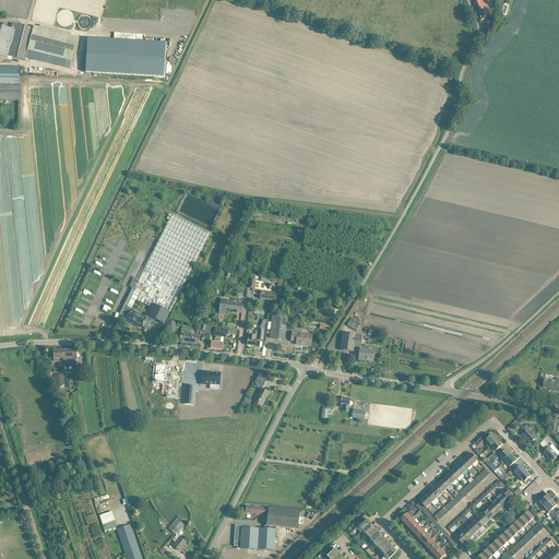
[(484,0),(483,0),(482,0),(474,3),(477,12),(482,21),(486,19),(490,16),(484,0)]
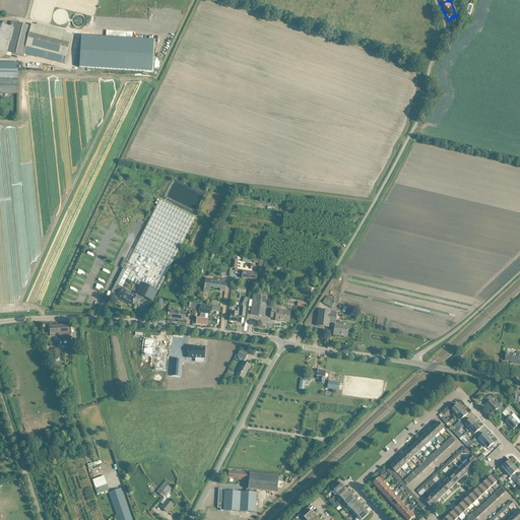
[(470,16),(473,6),(466,4),(464,14),(470,16)]
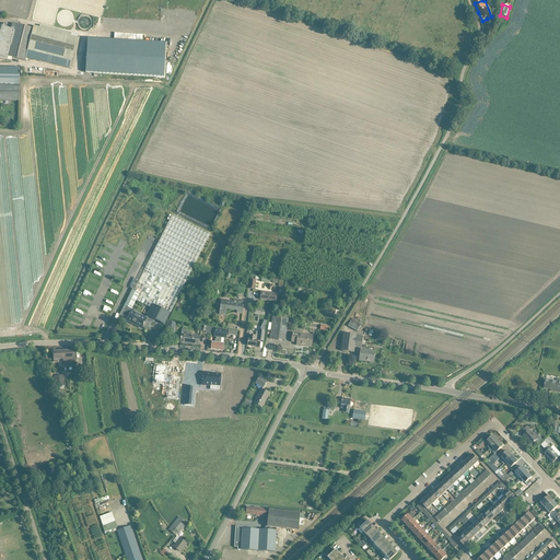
[(11,46),(9,57),(25,60),(27,50),(59,59),(71,61),(77,38),(78,37),(72,36),(71,36),(71,35),(72,34),(67,33),(53,28),(42,26),(41,28),(34,26),(33,28),(16,24),(11,46)]
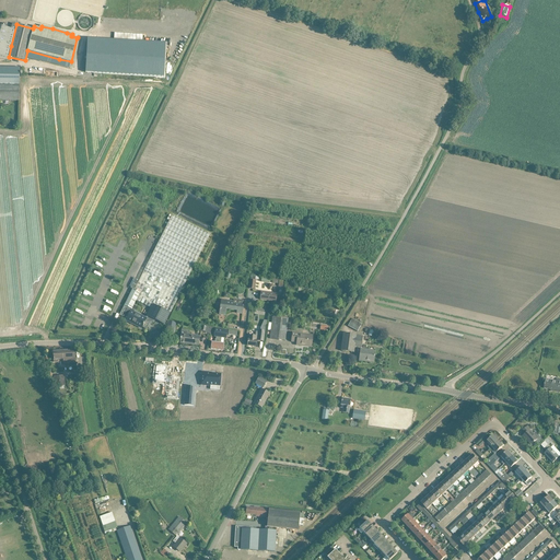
[(0,59),(0,60),(8,60),(9,57),(11,46),(7,45),(11,28),(0,25),(0,59)]
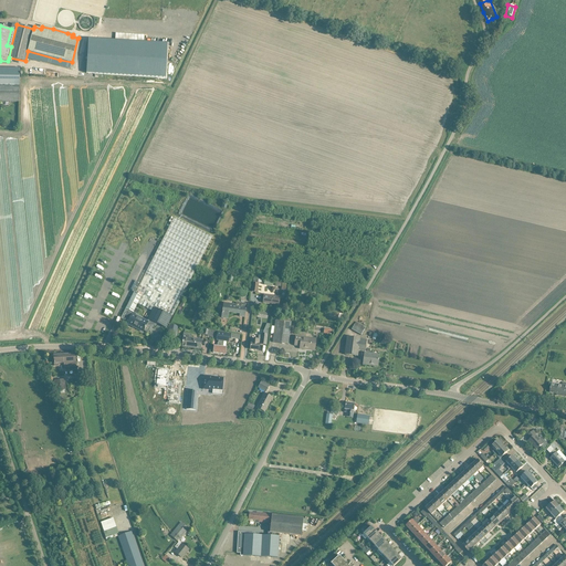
[(84,40),(83,62),(161,66),(163,45),(84,40)]
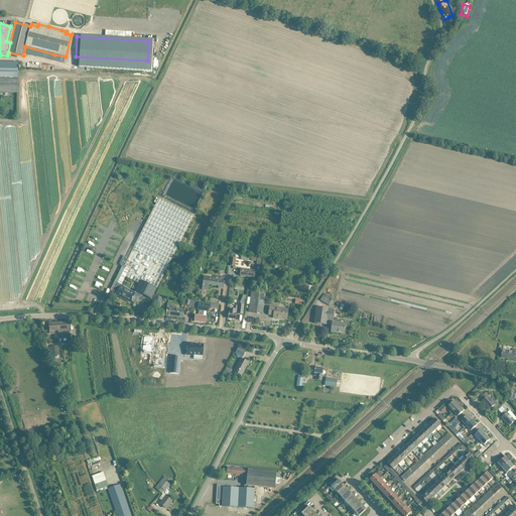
[(18,62),(0,61),(0,93),(17,93),(18,62)]
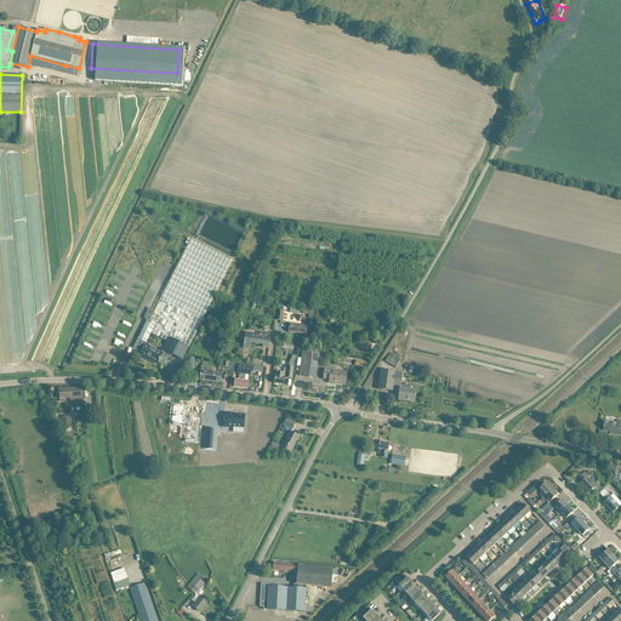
[(182,360),(189,347),(233,261),(191,239),(149,322),(147,322),(138,340),(146,343),(151,334),(167,342),(163,351),(182,360)]
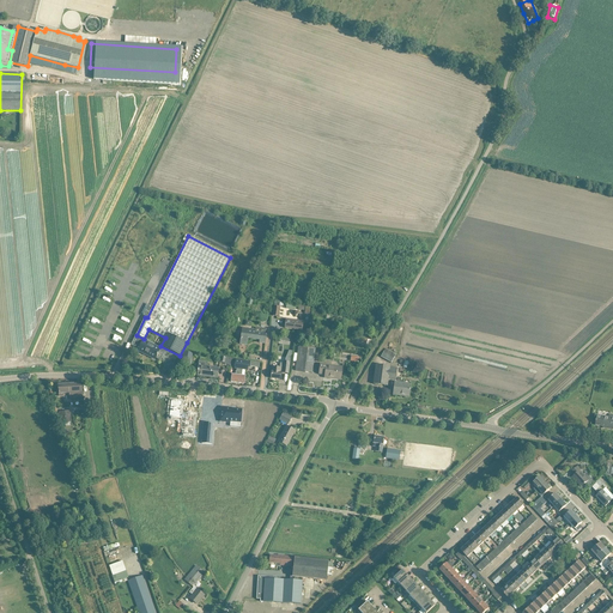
[(303,322),(292,321),(286,320),(285,328),(291,329),(302,331),(303,322)]
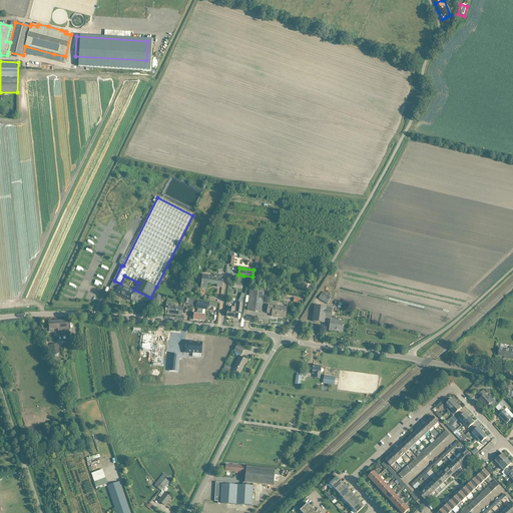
[(213,275),(213,277),(202,275),(200,289),(206,289),(206,284),(217,285),(217,288),(221,288),(222,281),(222,280),(222,276),(213,275)]
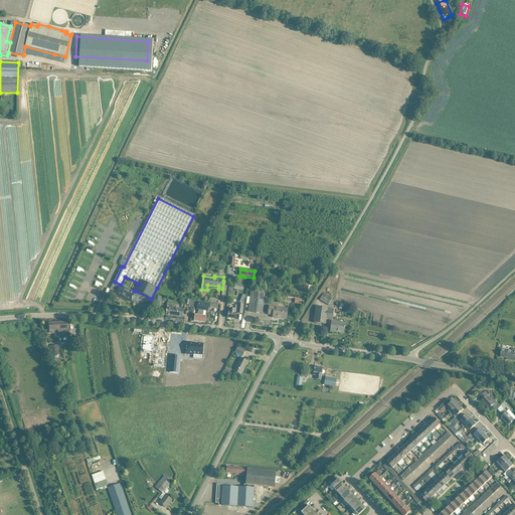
[(117,284),(113,291),(117,293),(116,295),(131,302),(135,293),(131,291),(117,284)]
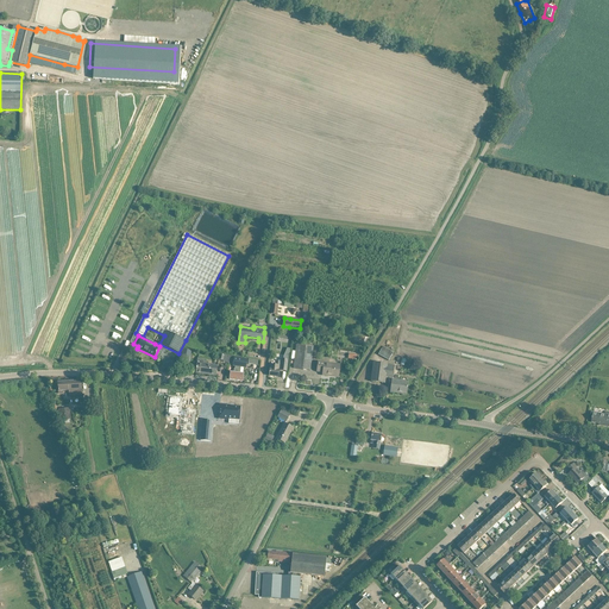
[(289,360),(290,352),(292,345),(289,345),(283,357),(283,359),(281,359),(281,362),(278,362),(277,366),(271,365),(270,369),(269,376),(278,377),(278,371),(287,371),(288,360),(289,360)]
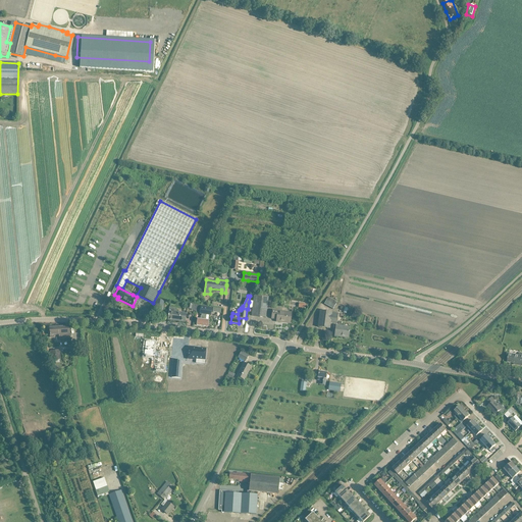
[(254,296),(252,311),(252,316),(265,318),(268,298),(254,296)]
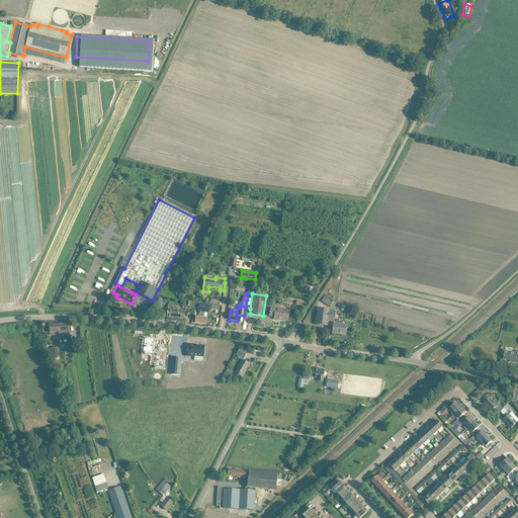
[(326,294),(322,301),(330,307),(334,299),(326,294)]
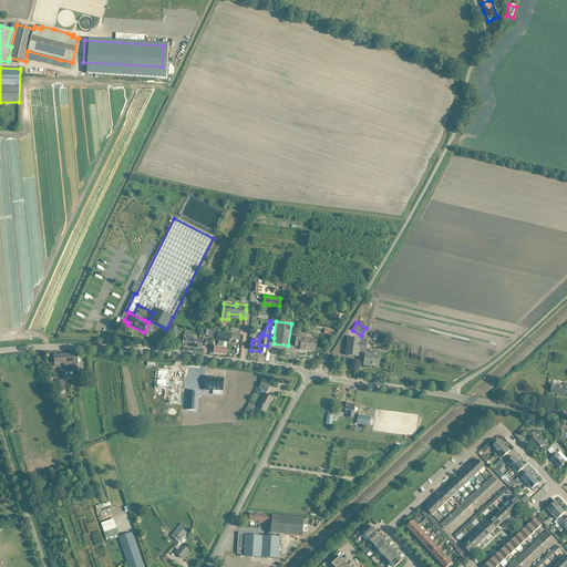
[(230,334),(217,332),(217,341),(219,341),(218,344),(217,348),(215,347),(214,353),(226,354),(227,349),(224,348),(224,342),(229,343),(230,334)]
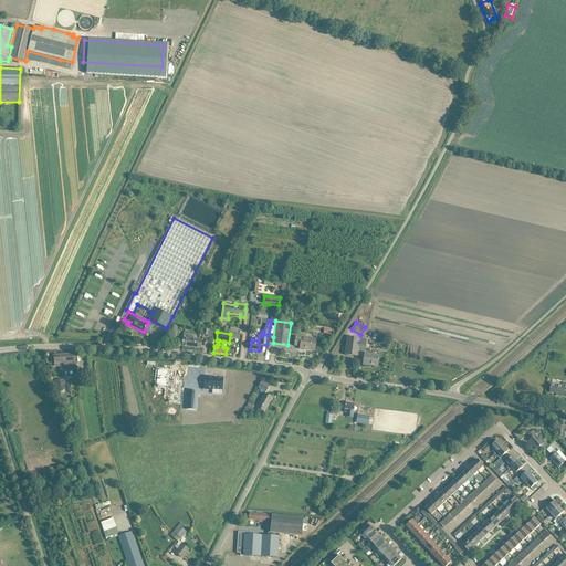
[(316,339),(311,338),(295,337),(294,346),(300,346),(300,349),(314,352),(316,339)]
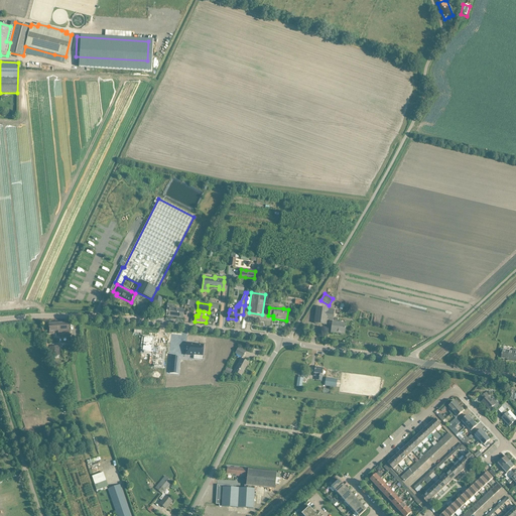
[(329,309),(321,308),(316,307),(314,324),(326,326),(327,319),(333,320),(334,310),(329,309)]
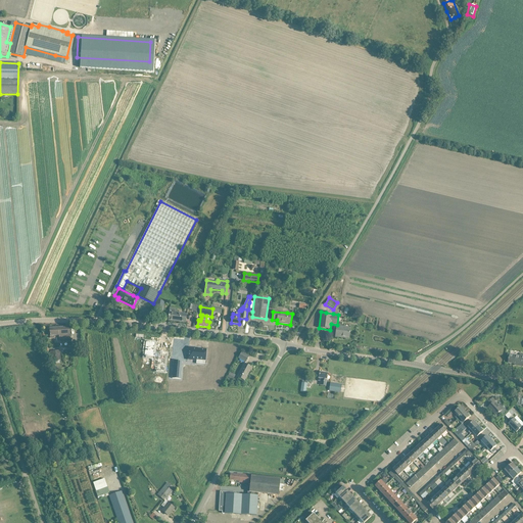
[(187,315),(169,313),(168,321),(186,323),(187,315)]
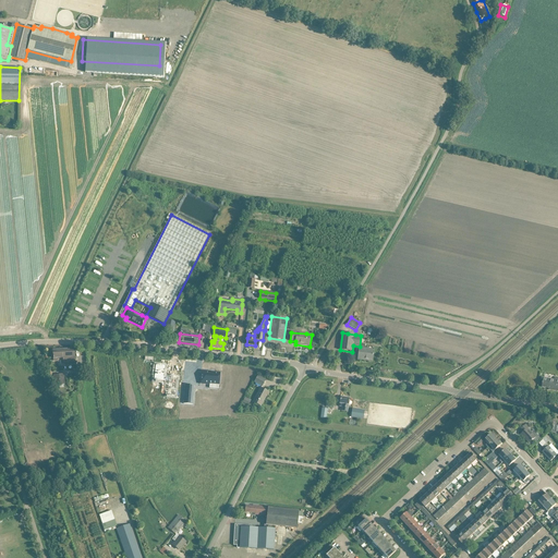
[(75,349),(52,351),(53,356),(53,361),(58,361),(58,359),(63,359),(63,364),(75,363),(75,354),(75,349)]
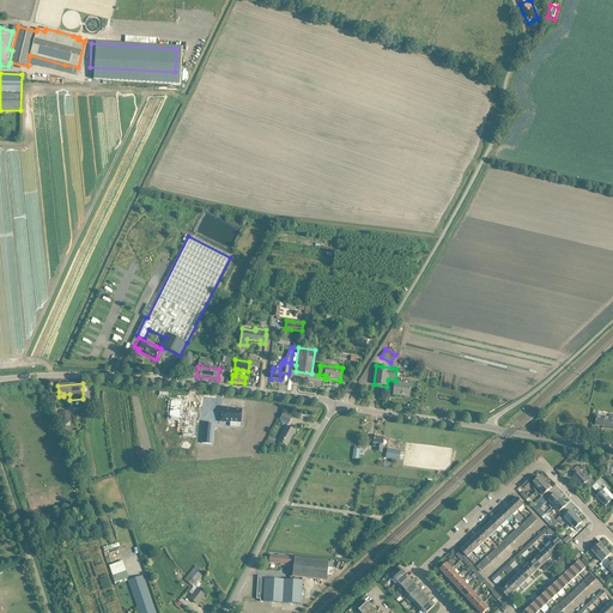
[(411,384),(395,383),(393,395),(401,396),(402,395),(408,396),(408,398),(411,384)]
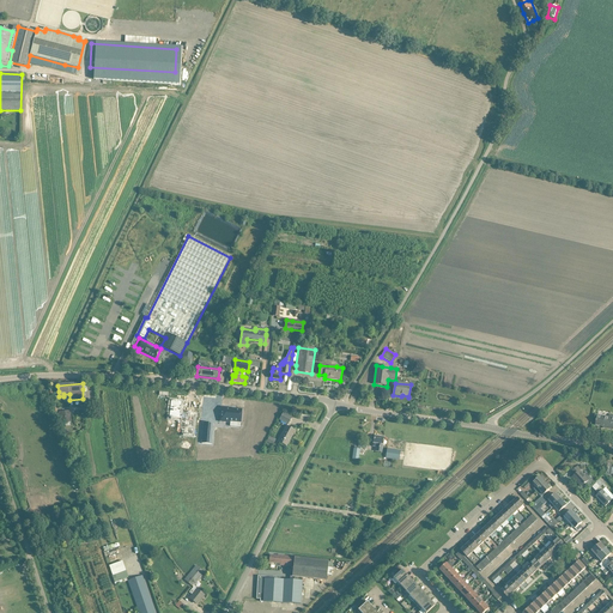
[(170,402),(169,423),(181,423),(180,429),(184,429),(184,435),(193,436),(194,416),(186,414),(186,416),(181,414),(181,402),(170,402)]
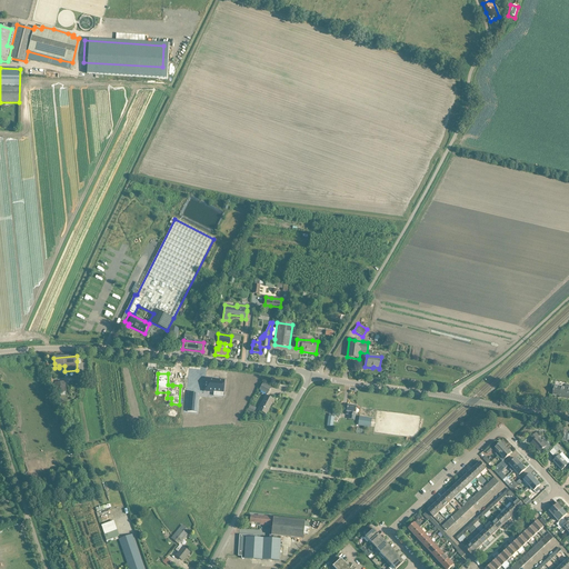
[(211,380),(210,392),(227,393),(228,382),(211,380)]
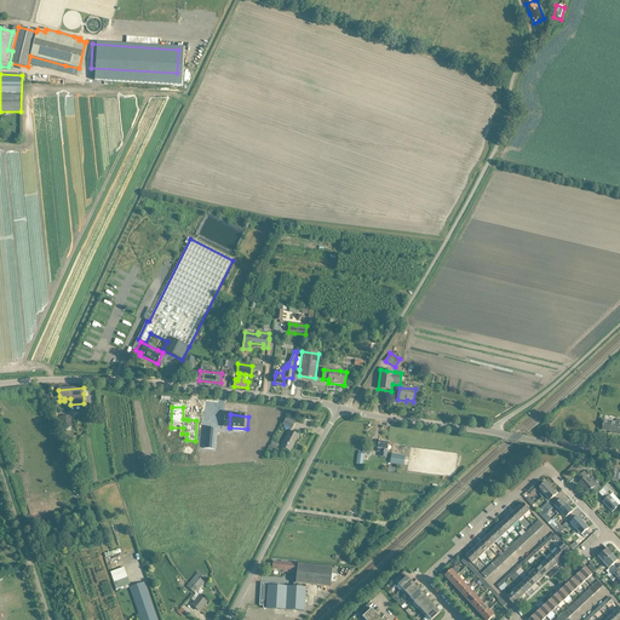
[(59,418),(61,429),(73,426),(72,415),(59,418)]
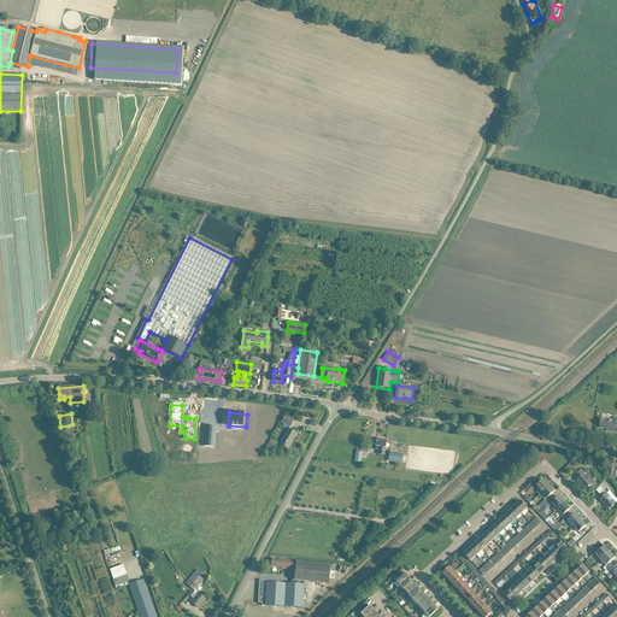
[(286,416),(281,423),(289,428),(294,421),(286,416)]
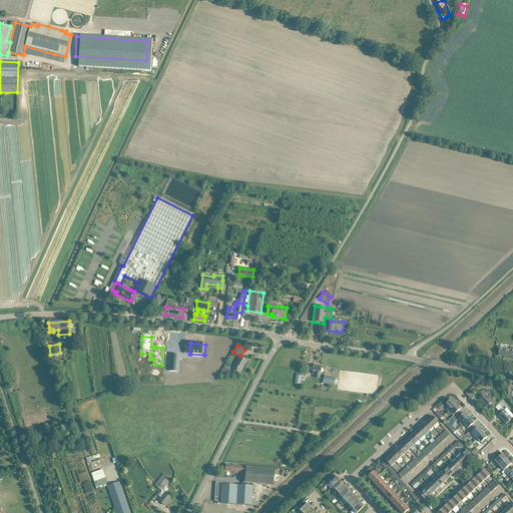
[(500,348),(499,351),(498,356),(505,357),(505,359),(512,359),(512,347),(510,347),(510,350),(500,348)]
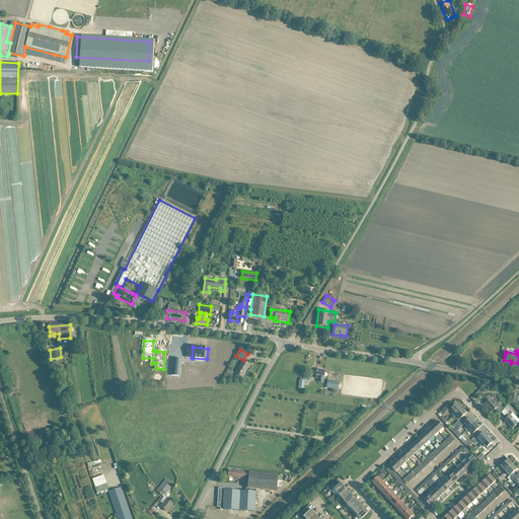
[(176,357),(175,371),(183,372),(184,357),(176,357)]
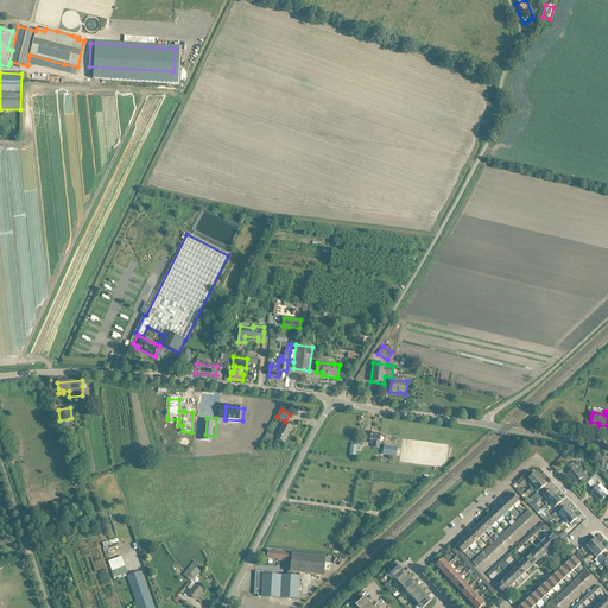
[(284,423),(282,428),(276,438),(284,443),(292,428),(284,423)]
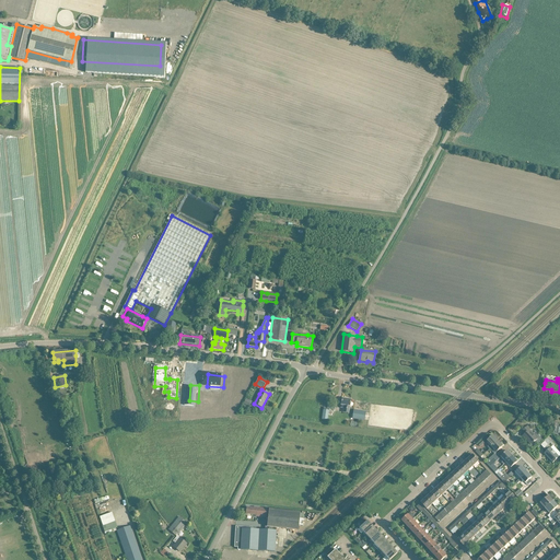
[(342,398),(341,404),(340,408),(343,409),(343,412),(349,413),(350,407),(351,400),(342,398)]
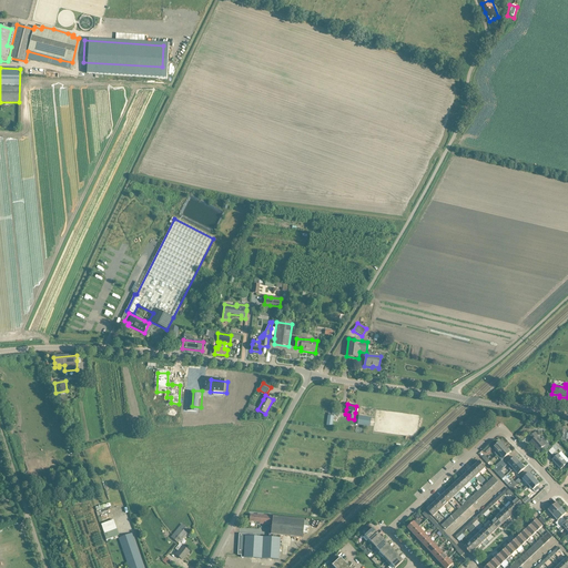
[(358,416),(357,425),(369,427),(371,418),(358,416)]
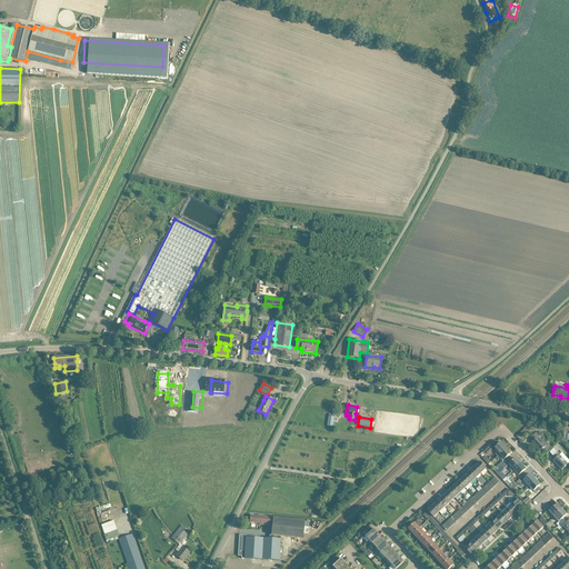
[(542,441),(538,437),(539,436),(537,433),(531,438),(535,441),(531,443),(540,452),(542,450),(545,449),(547,451),(551,447),(543,439),(542,441)]
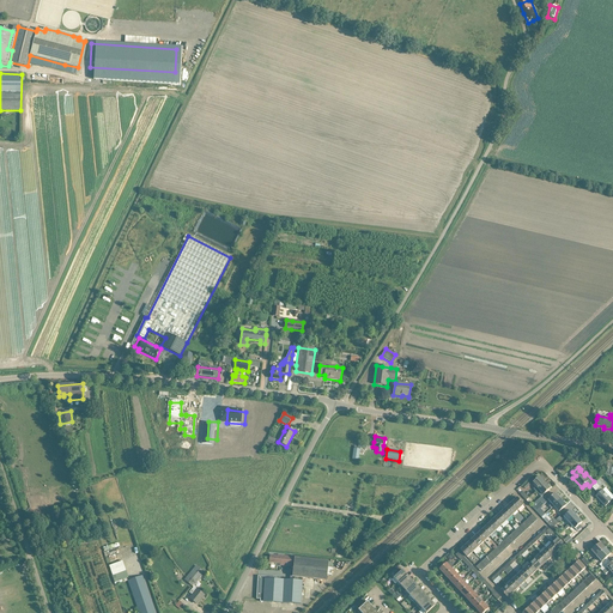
[(536,492),(546,484),(540,477),(533,484),(539,490),(536,492)]
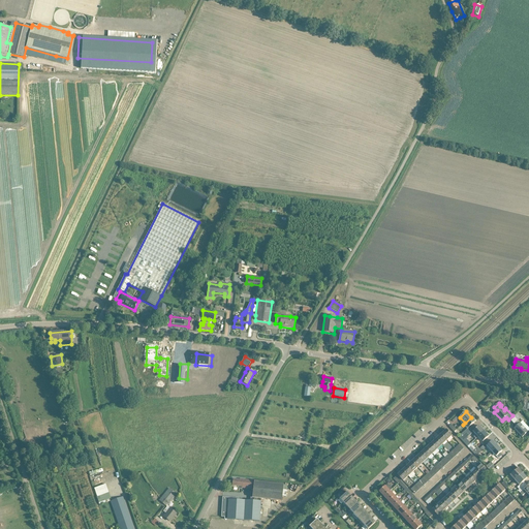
[(471,417),(463,425),(465,427),(467,425),(469,428),(475,422),(471,417)]
